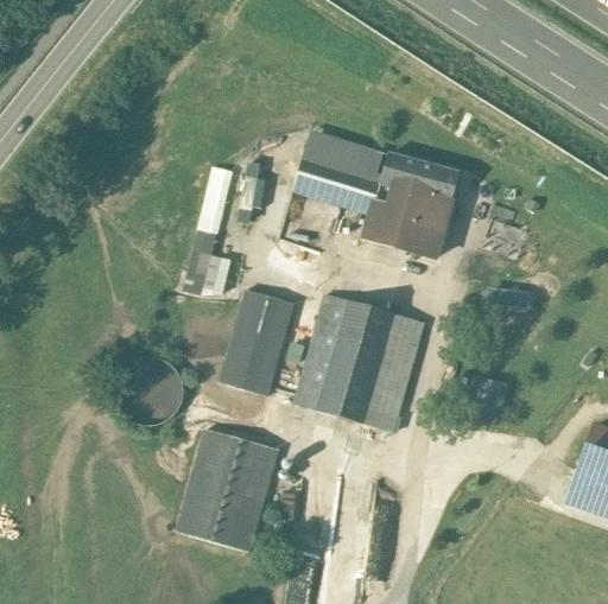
[(309,133),(290,194),(371,216),(379,186),(387,156),(343,142),(309,133)]
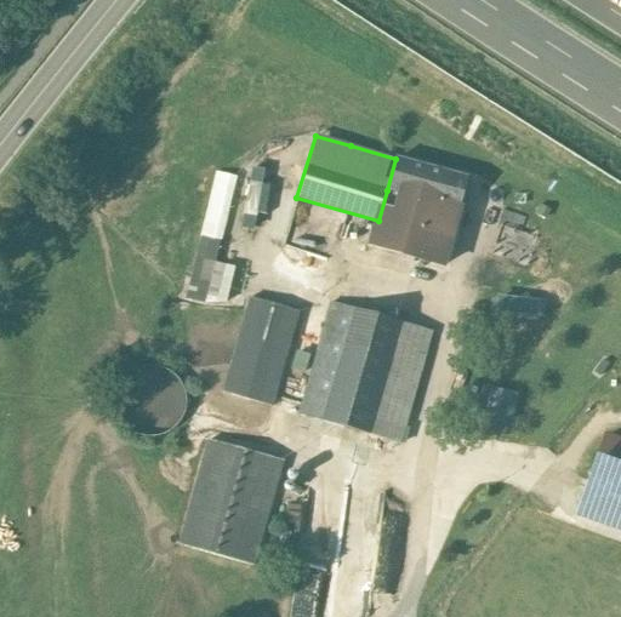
[(465,180),(396,159),(387,190),(456,210),(465,180)]
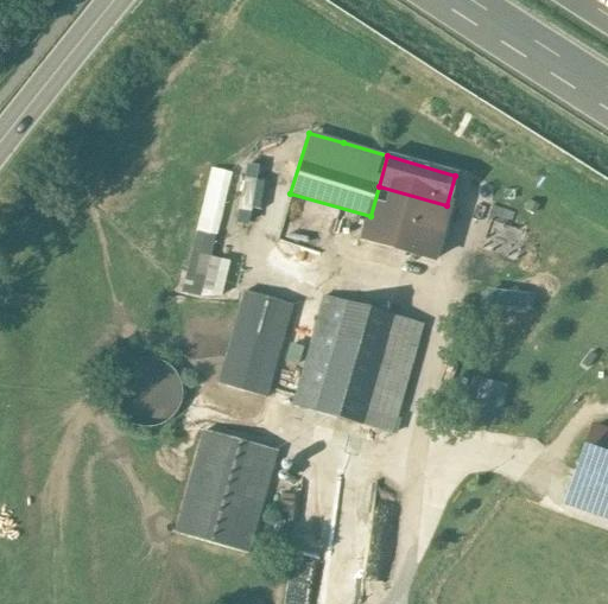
[(211,165),(182,290),(202,294),(222,294),(230,259),(211,254),(230,175),(232,170),(211,165)]
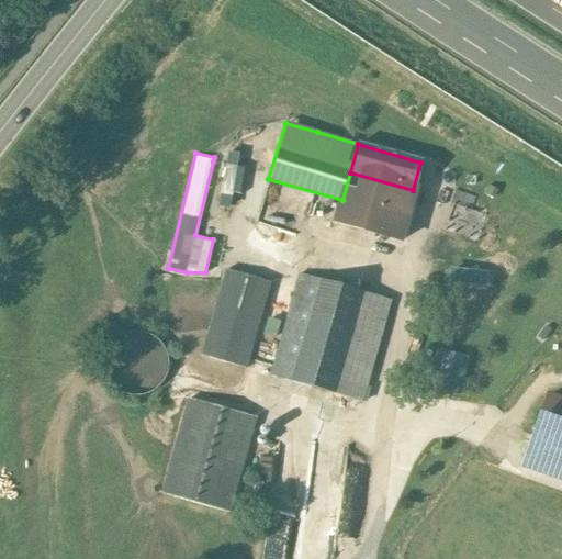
[(413,190),(350,172),(343,200),(336,221),(400,238),(413,190)]
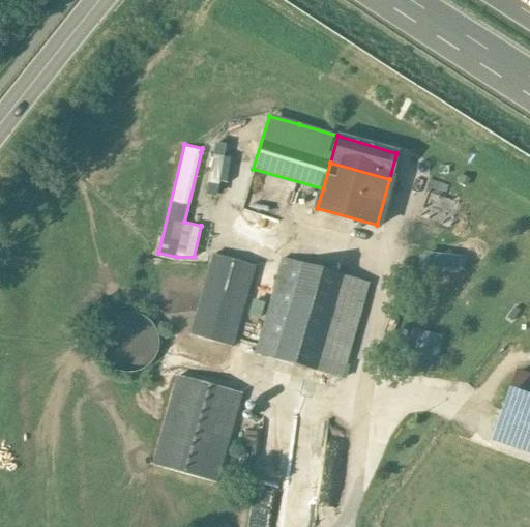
[(252,265),(212,254),(207,270),(189,332),(204,337),(229,344),(252,265)]
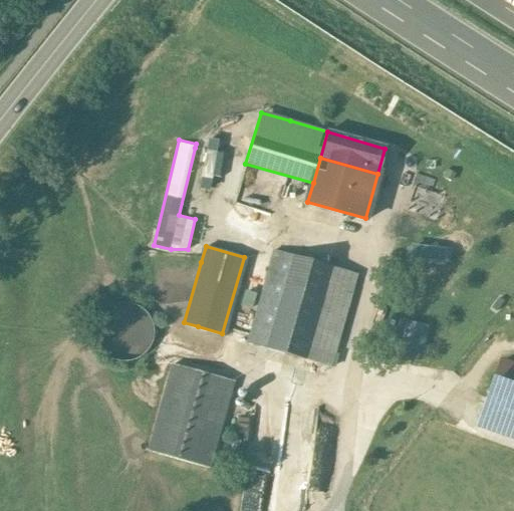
[(358,272),(274,248),(248,340),(332,364),(358,272)]
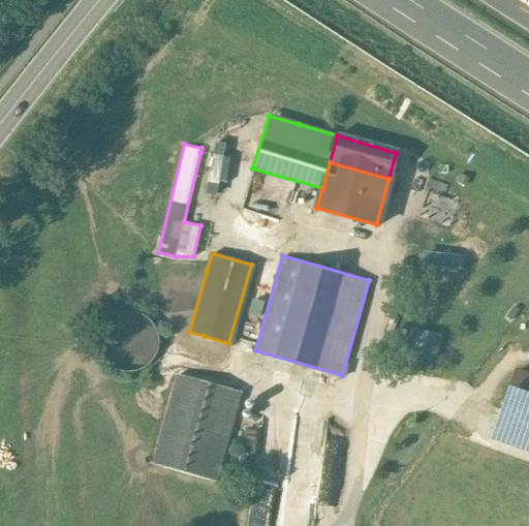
[(435,367),(442,331),(419,326),(414,347),(426,350),(423,365),(435,367)]
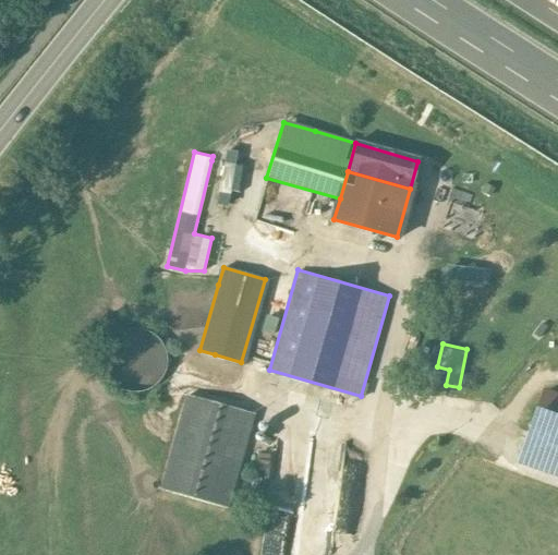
[(199,381),(198,394),(217,396),(219,383),(199,381)]
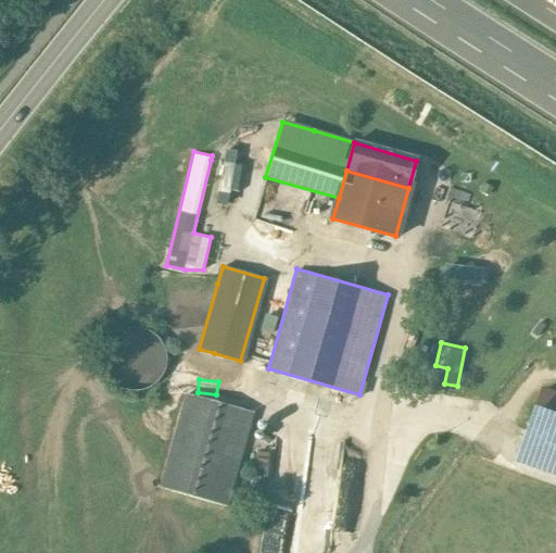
[(253,411),(188,392),(177,430),(161,486),(227,504),(253,411)]
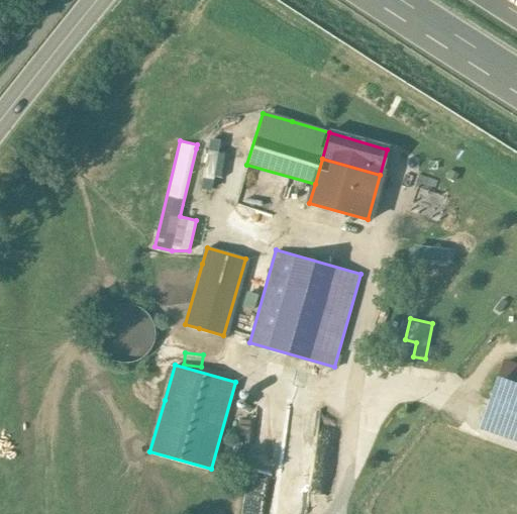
[(516,365),(516,366),(497,420),(516,426),(516,365)]
